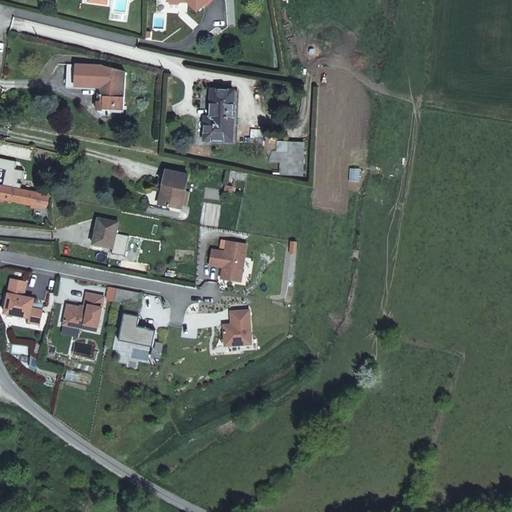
[(167,0),(167,5),(177,6),(181,3),(184,3),(193,15),(208,3),(206,0),(167,0)]
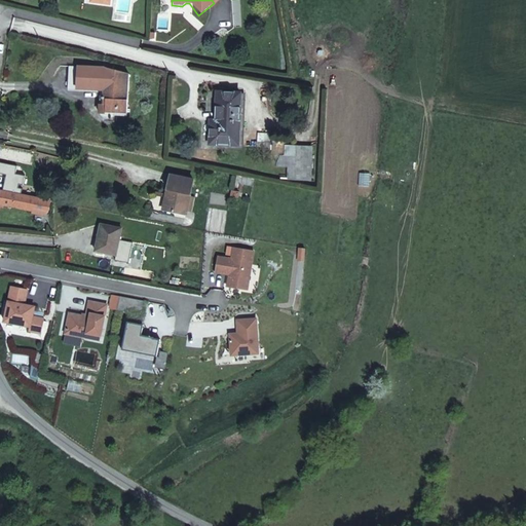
[(105,77),(103,100),(107,100),(107,112),(112,112),(127,113),(129,78),(105,77)]
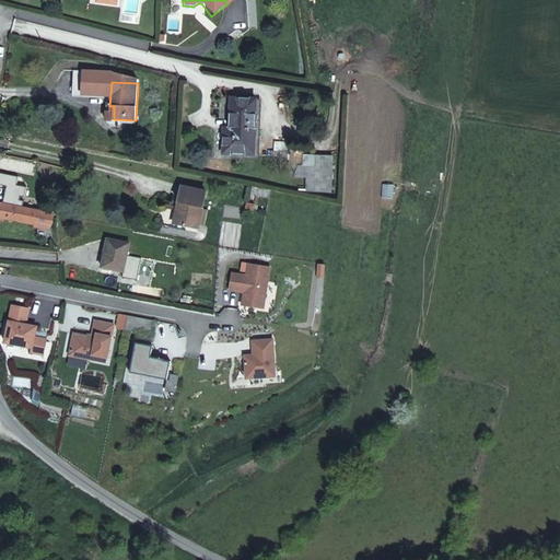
[(251,121),(256,121),(256,98),(232,98),(230,128),(224,128),(223,153),(248,154),(251,121)]
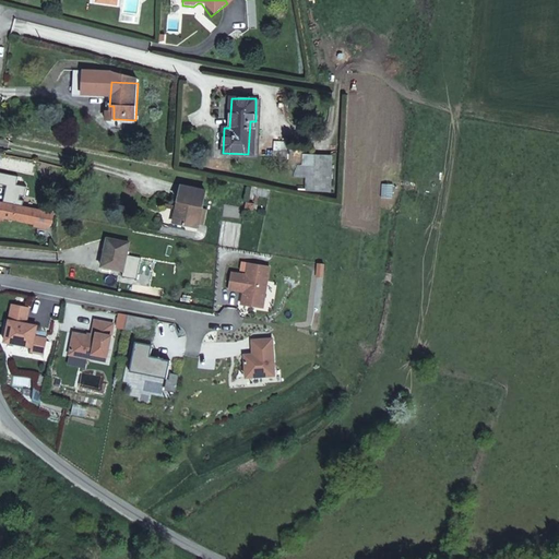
[(118,127),(119,119),(114,119),(114,106),(109,106),(106,106),(105,117),(106,118),(106,119),(106,121),(108,125),(111,126),(118,127)]
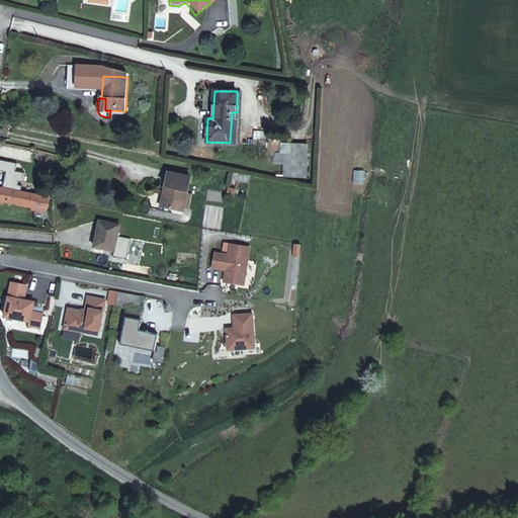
[(183,211),(183,208),(186,193),(190,177),(168,173),(161,206),(183,211)]
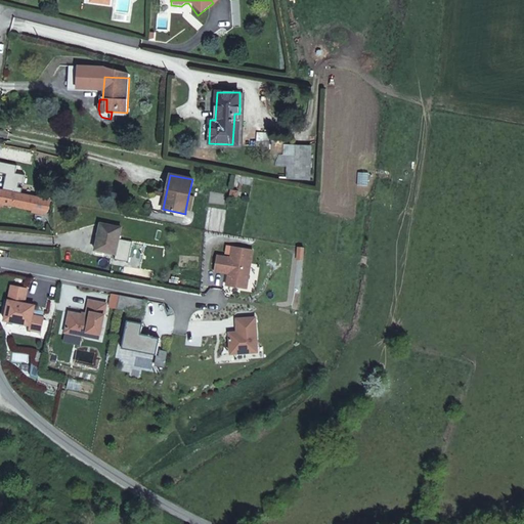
[(239,183),(252,185),(254,178),(241,176),(239,183)]
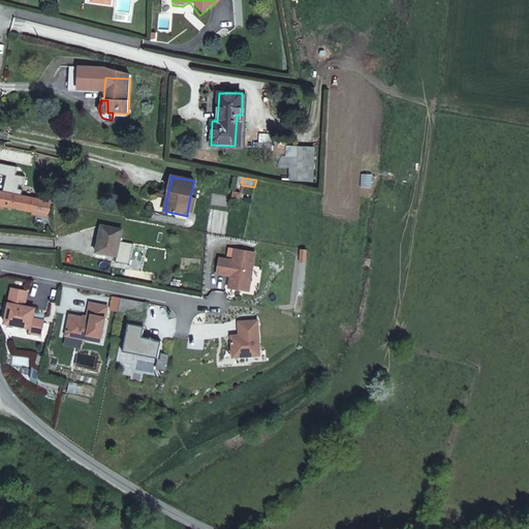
[(0,206),(32,212),(33,208),(48,212),(50,203),(0,191),(0,206)]
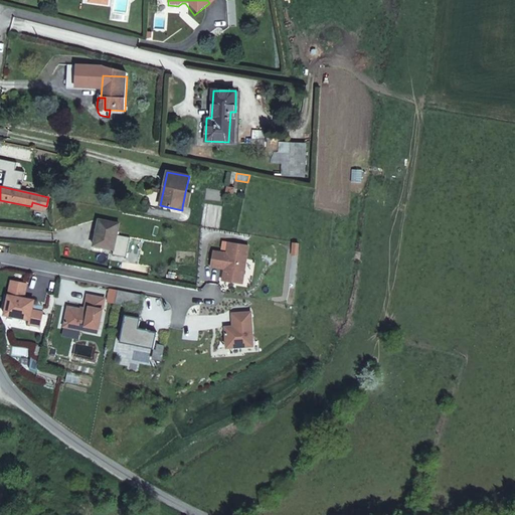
[(190,194),(185,192),(182,207),(187,208),(190,194)]
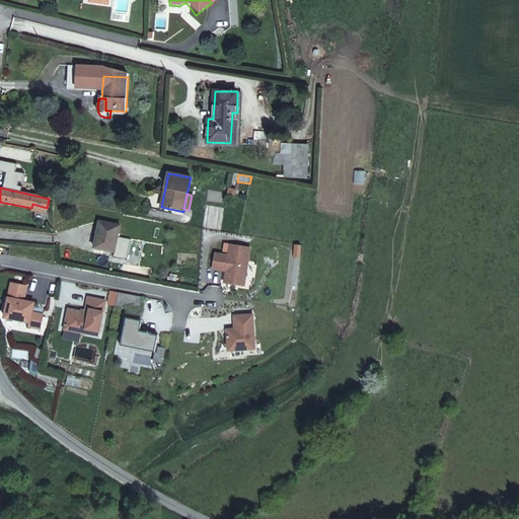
[(115,252),(120,225),(99,221),(94,248),(115,252)]
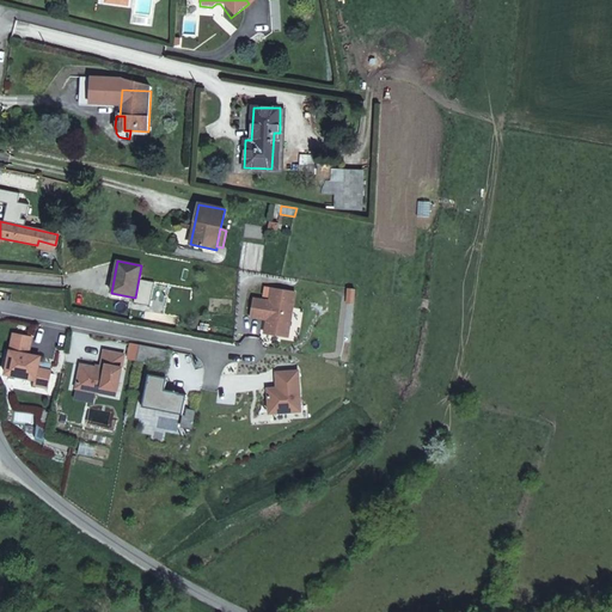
[(263,314),(268,316),(267,319),(264,334),(283,336),(285,325),(289,325),(295,292),(271,288),(270,300),(254,298),(251,317),(263,319),(263,314)]
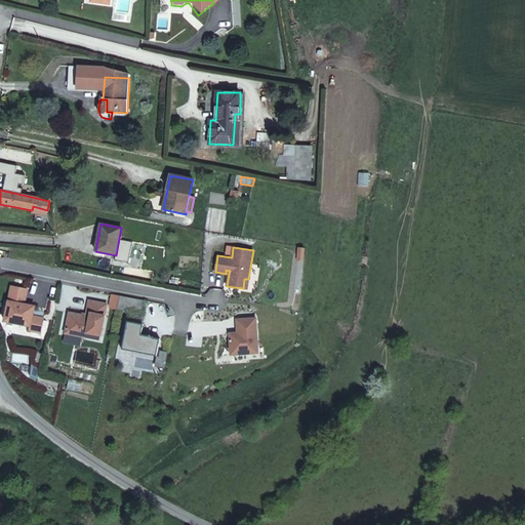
[(28,288),(11,285),(4,320),(30,326),(29,330),(41,332),(44,318),(33,315),(35,306),(25,304),(28,288)]
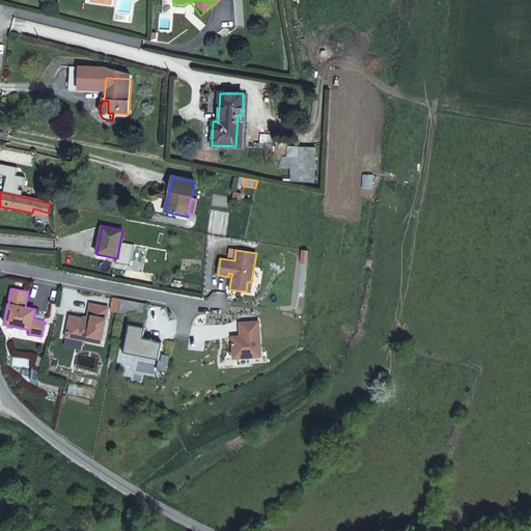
[(145,303),(121,299),(118,312),(142,316),(145,303)]
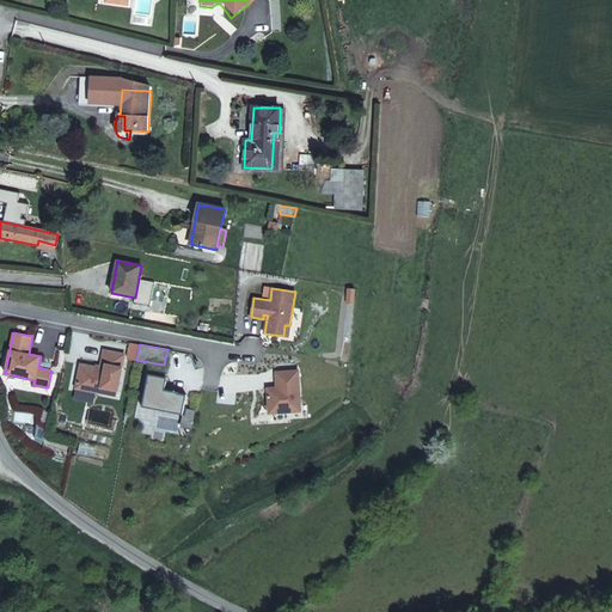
[(80,363),(75,387),(97,392),(97,386),(117,391),(124,354),(104,350),(101,368),(80,363)]
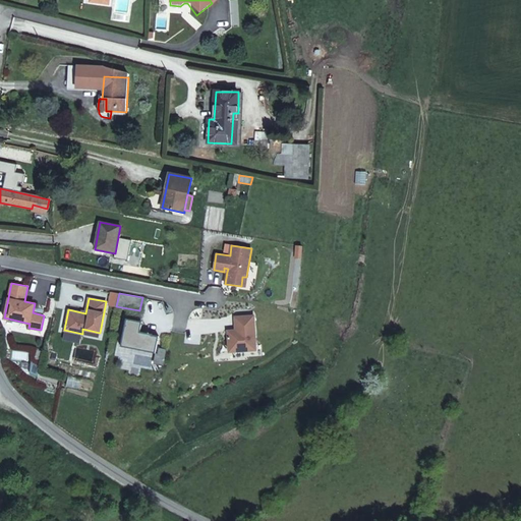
[(235,317),(236,327),(242,327),(242,330),(236,331),(228,331),(229,352),(256,350),(254,315),(235,317)]
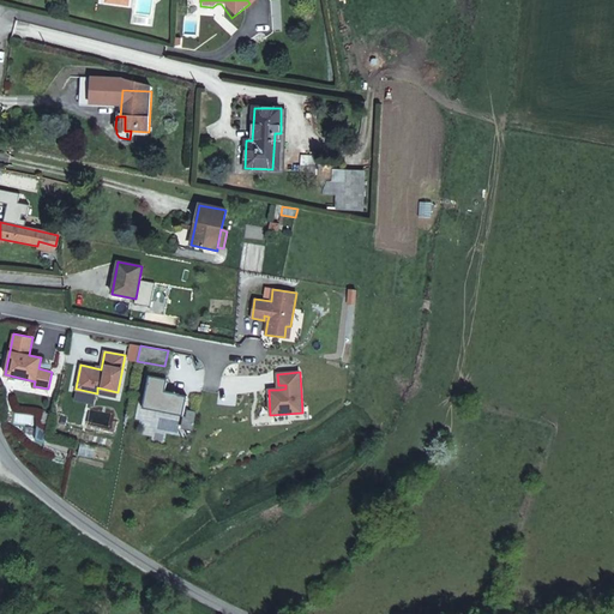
[(149,375),(143,405),(184,414),(187,396),(179,395),(179,393),(164,391),(167,383),(162,381),(162,378),(149,375)]
